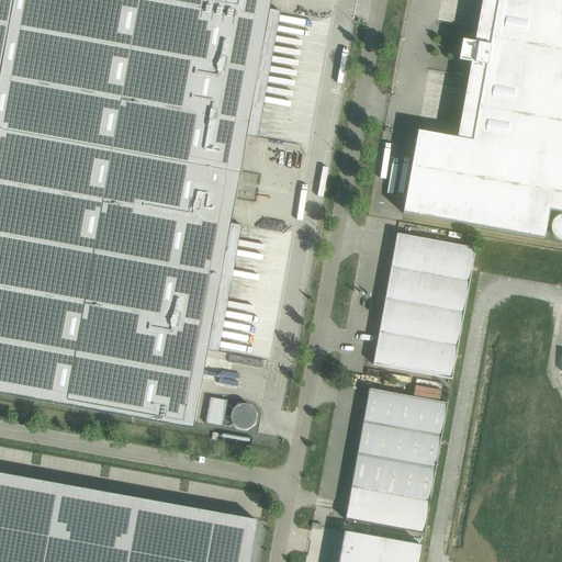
[(0,0),(0,394),(193,429),(208,350),(214,351),(237,225),(231,224),(246,136),(254,137),(277,11),(269,10),(270,0),(0,0)]
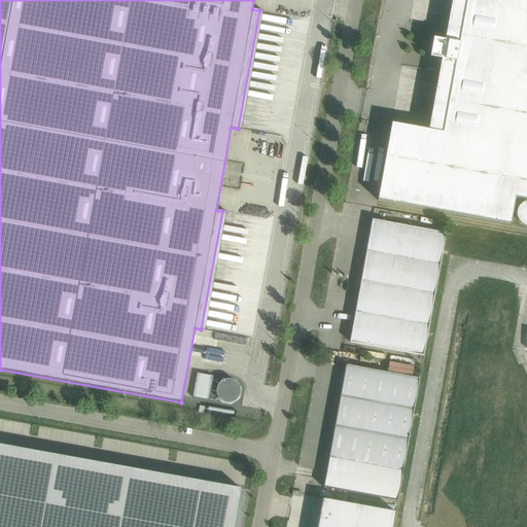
[(526,0),(452,0),(445,40),(433,38),(433,39),(434,39),(433,45),(430,45),(429,50),(432,50),(431,57),(430,57),(429,58),(442,60),(428,131),(391,124),(378,201),(511,224),(515,198),(526,200),(526,0)]
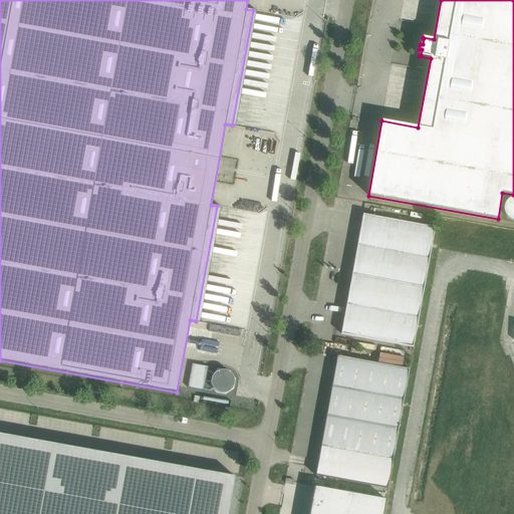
[(362,214),(351,274),(424,287),(435,227),(362,214)]
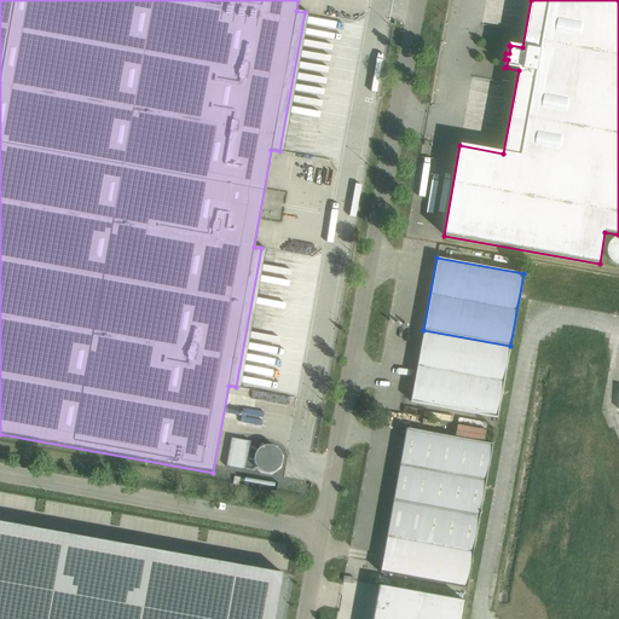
[(497,418),(510,346),(423,330),(411,403),(497,418)]
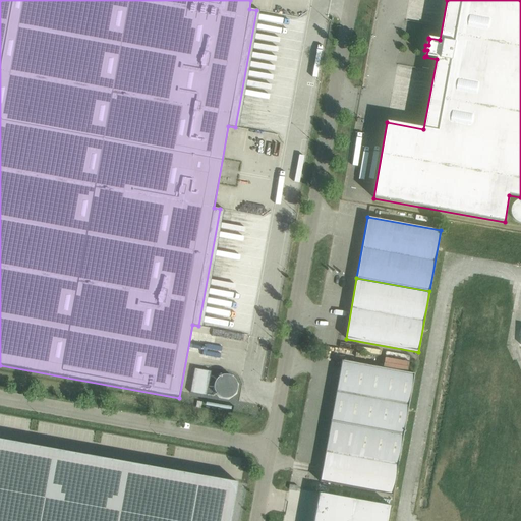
[(342,360),(331,421),(404,435),(414,373),(342,360)]
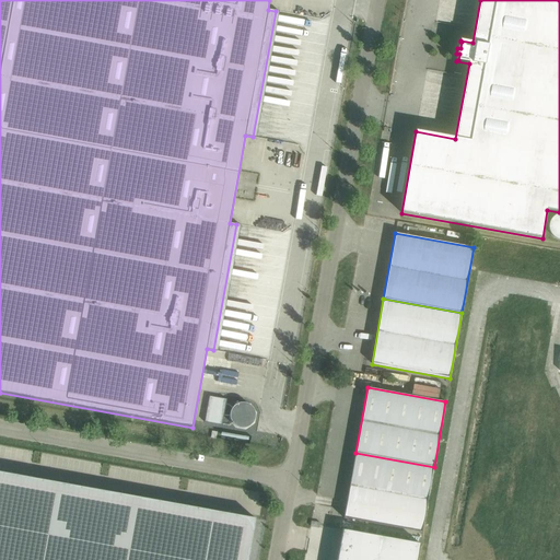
[(209,396),(205,422),(222,426),(226,399),(209,396)]
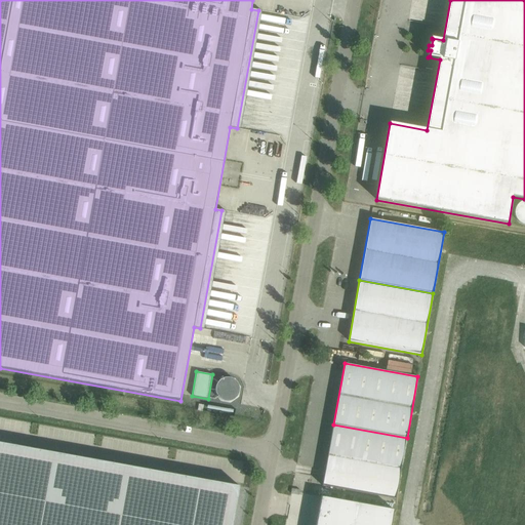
[(407,438),(333,425),(322,486),(396,499),(407,438)]
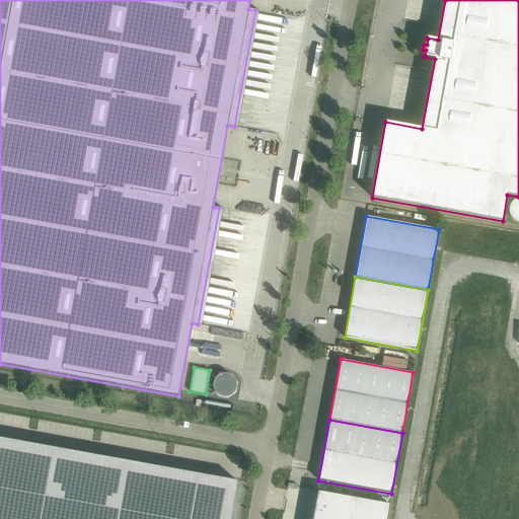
[(0,518),(230,518),(237,482),(0,438),(0,518)]
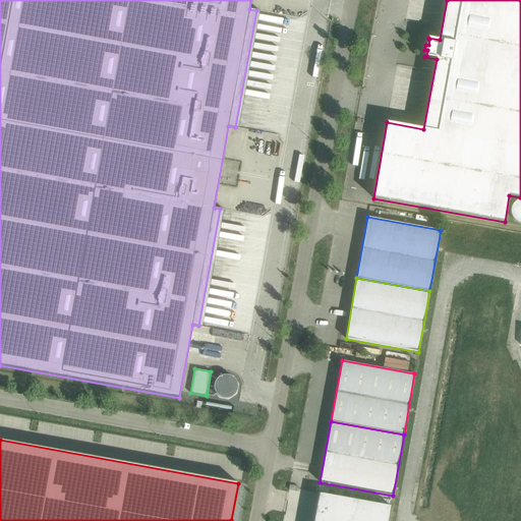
[(388,520),(391,506),(320,493),(319,493),(319,494),(313,520),(388,520)]
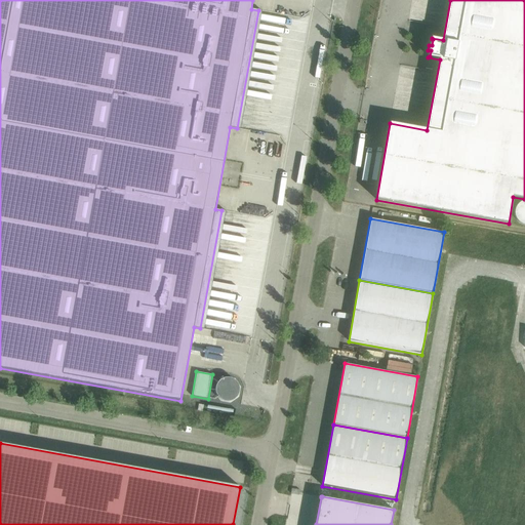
All buildings are outlined.
